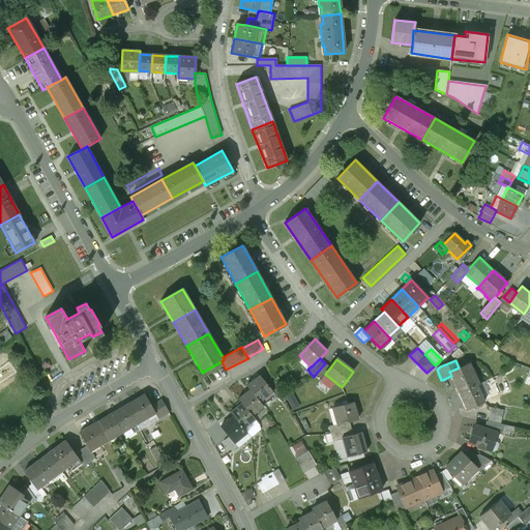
[(330,367),(325,363),(316,374),(323,379),(326,375),(325,374),(330,367)]
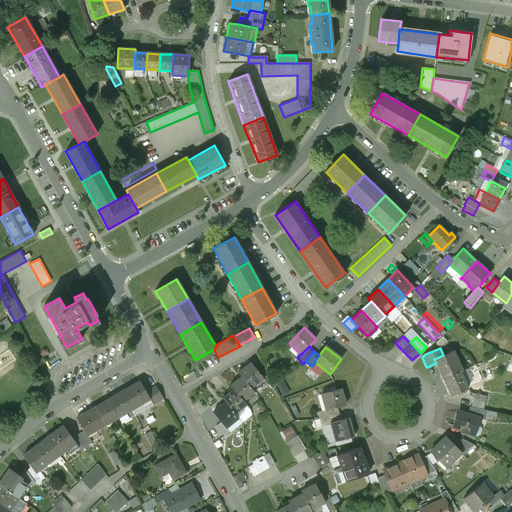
[(443,355),(434,359),(436,363),(444,380),(460,372),(462,371),(453,351),(443,355)]
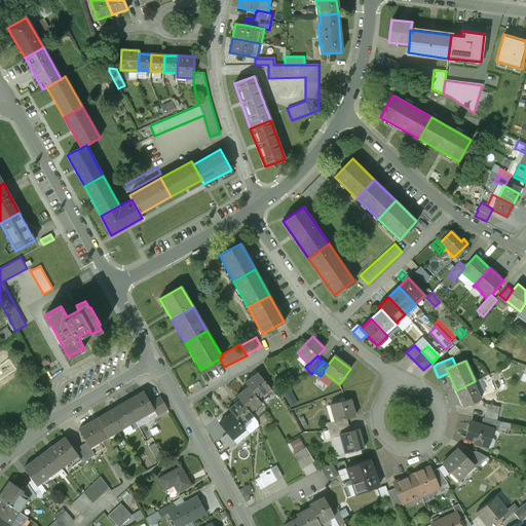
[(500,370),(489,375),(495,389),(508,384),(500,370)]
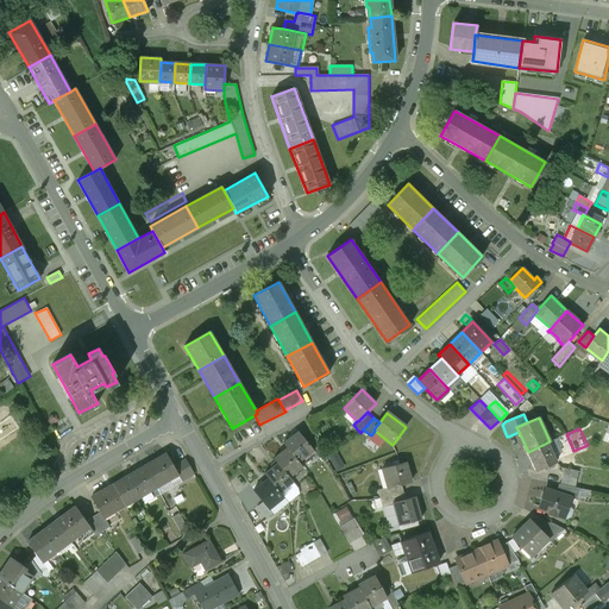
[(283,443),(287,447),(299,463),(313,451),(313,450),(307,443),(297,431),(283,443)]
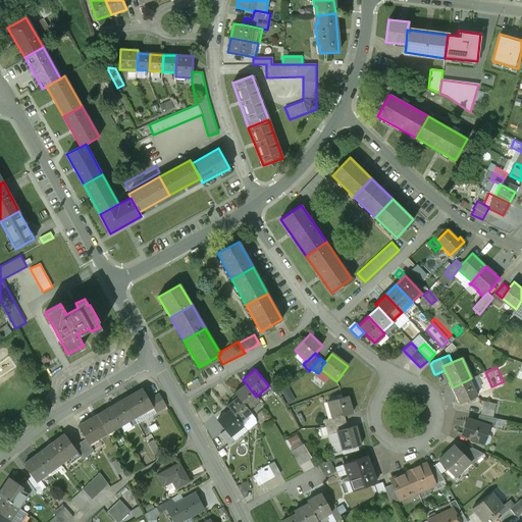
[(268,385),(268,386),(273,393),(278,388),(270,374),(263,379),(268,385)]
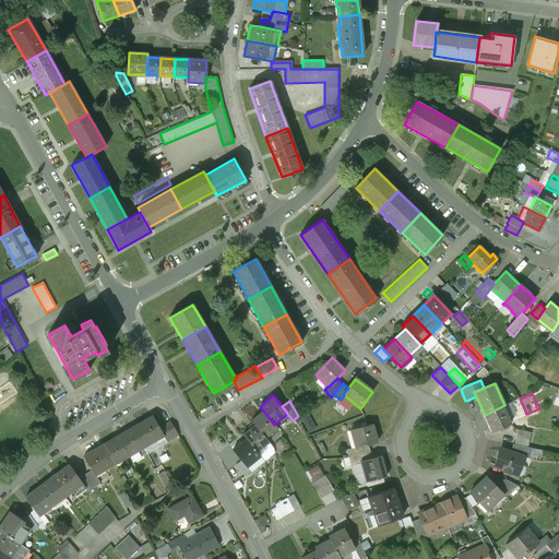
[(502,406),(485,415),(492,432),(510,425),(502,406)]
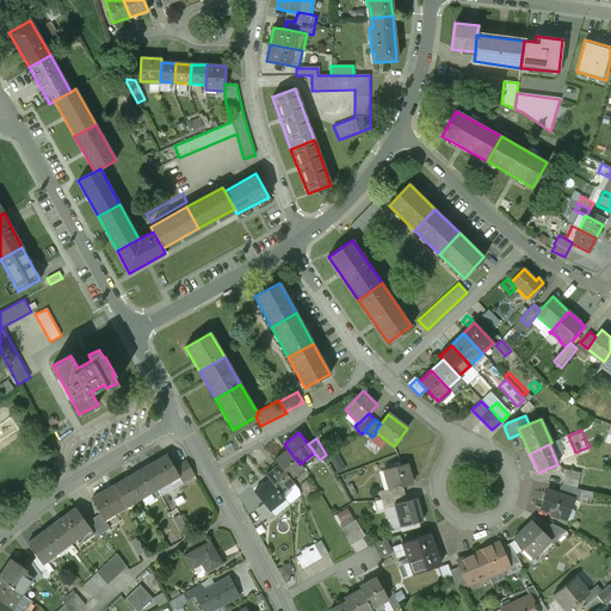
[(275,460),(278,464),(290,480),(303,468),(300,464),(288,449),(285,450),(275,460)]
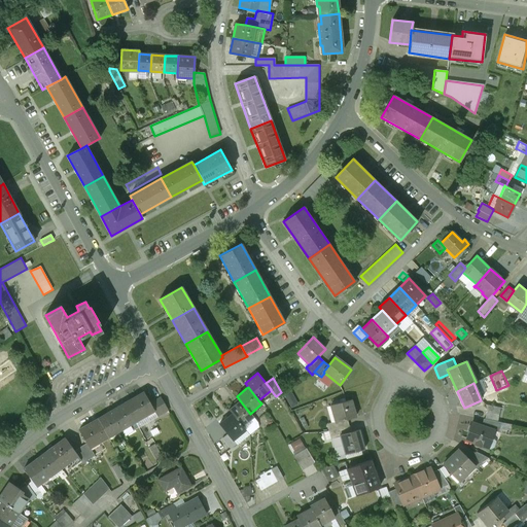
[(508,389),(498,394),(500,400),(512,395),(508,389)]
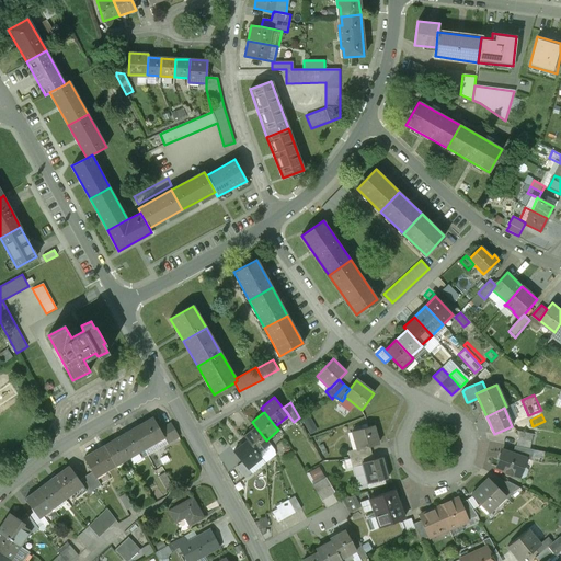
[(153,419),(133,431),(144,448),(148,446),(148,444),(155,439),(156,442),(162,437),(163,437),(159,430),(153,419)]
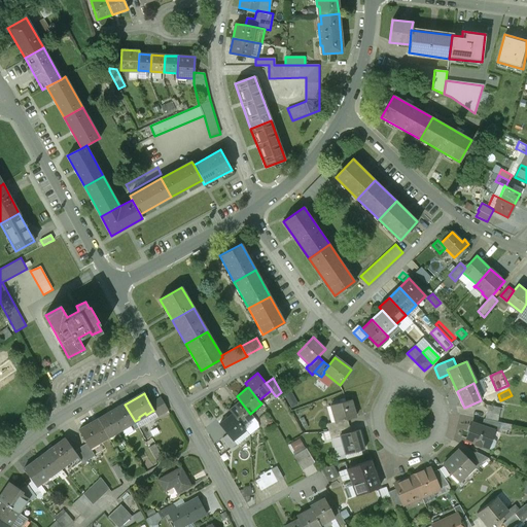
[(168,411),(161,398),(160,397),(149,403),(153,411),(152,411),(156,418),(168,411)]
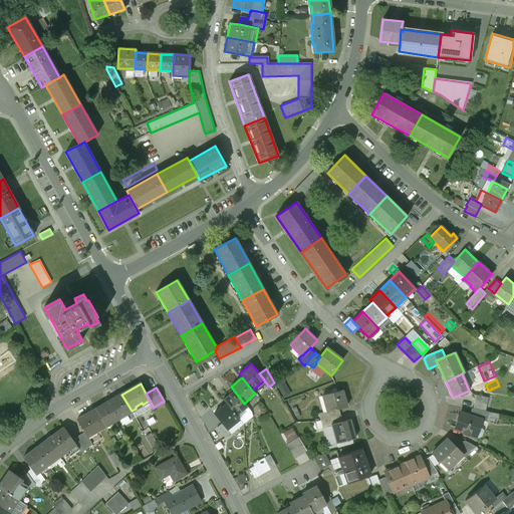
[(342,390),(322,396),(322,397),(324,396),(328,411),(326,412),(326,413),(338,409),(346,407),(342,390)]
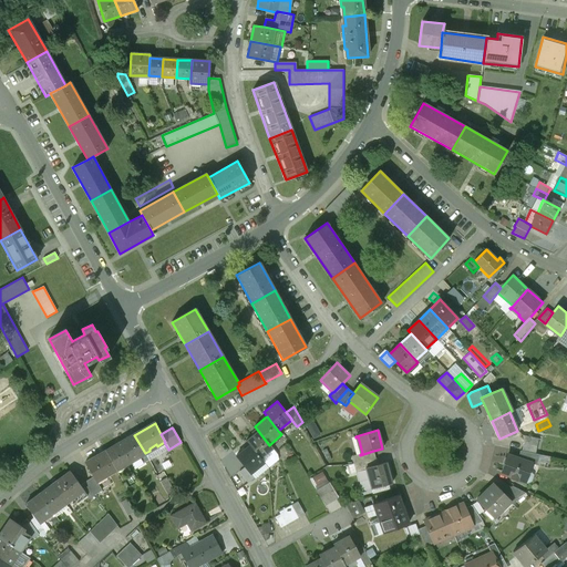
[(256,432),(246,441),(249,445),(260,459),(272,449),(269,445),(258,431),(256,432)]
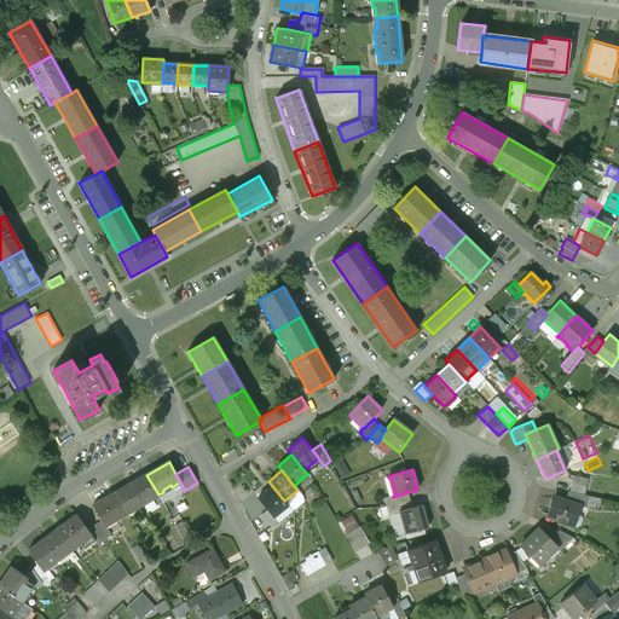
[(146,475),(131,485),(142,502),(150,497),(151,498),(158,495),(146,475)]
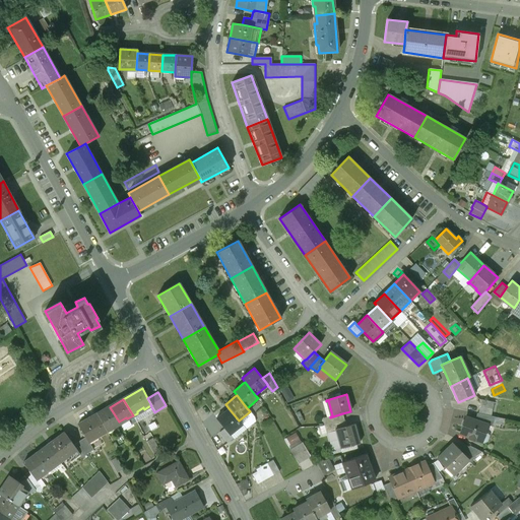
[(481,400),(478,413),(491,416),(494,403),(481,400)]
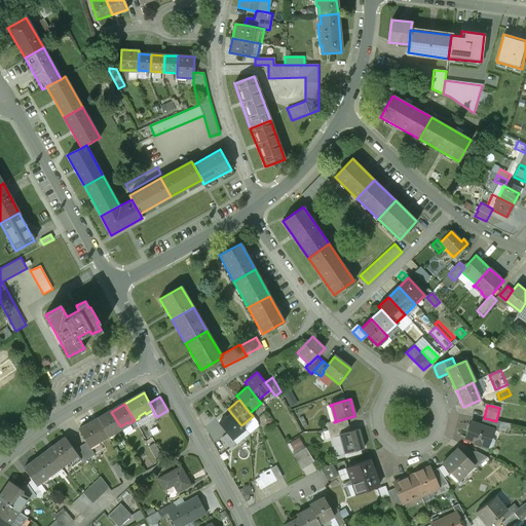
[(111,412),(98,419),(107,434),(114,429),(115,431),(121,428),(120,426),(111,412)]
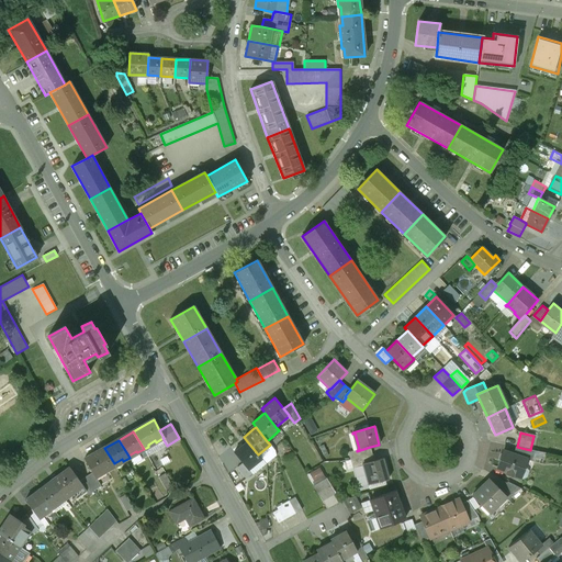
[(258,454),(247,441),(244,444),(234,452),(243,463),(248,470),(261,459),(258,454)]
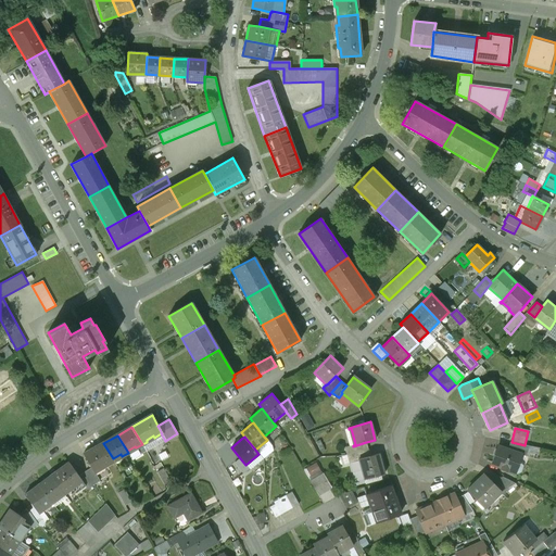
[(344,447),(349,463),(358,460),(358,458),(370,455),(366,442),(353,446),(353,445),(344,447)]
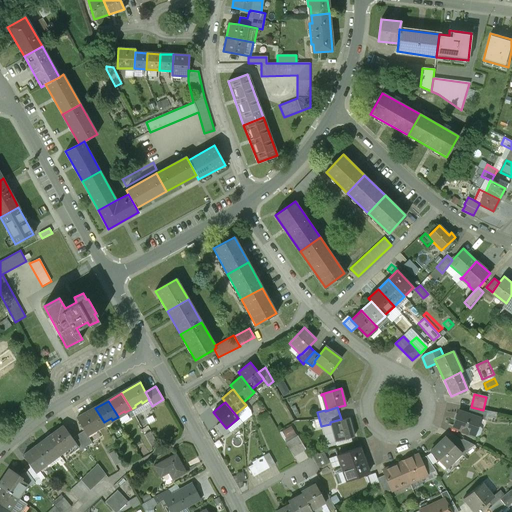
[(470,407),(467,414),(480,418),(484,420),(487,411),(483,410),(471,407),(470,407)]
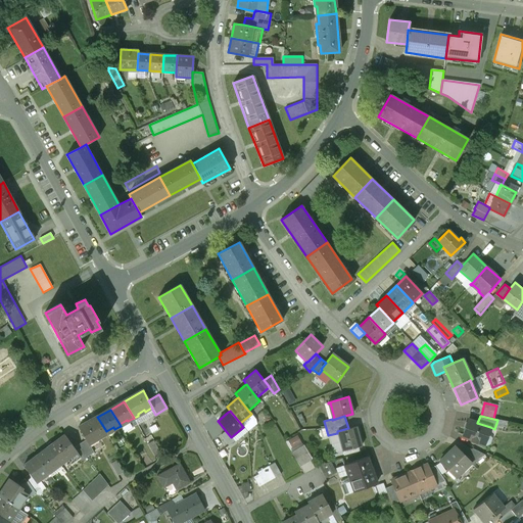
[(97,417),(79,427),(86,440),(88,444),(89,444),(88,442),(96,437),(97,439),(107,433),(106,431),(97,417)]
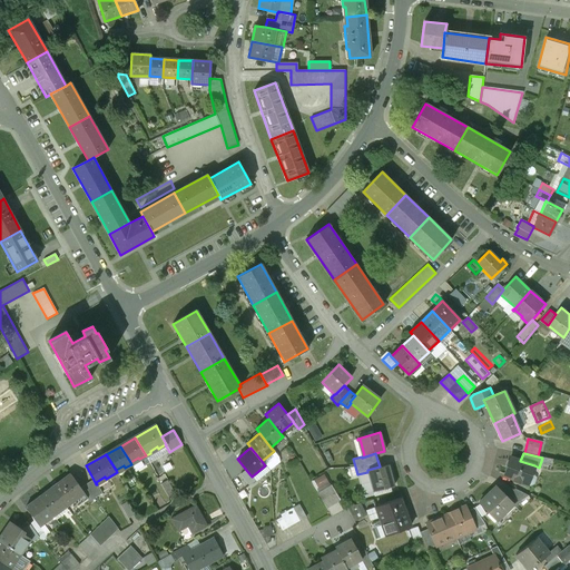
[(513,481),(527,485),(534,465),(520,461),(510,458),(504,475),(513,479),(513,481)]
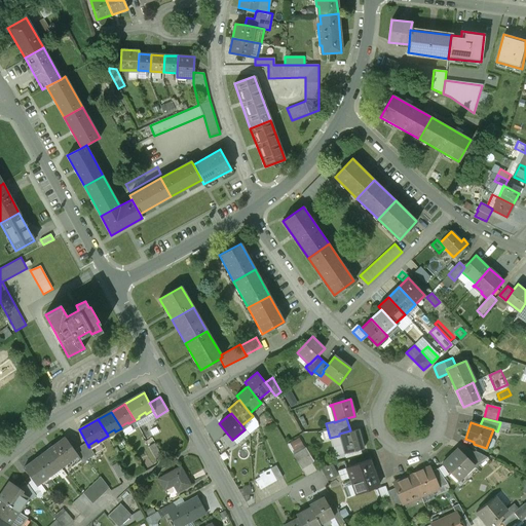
[(339,436),(344,454),(364,448),(358,428),(350,430),(339,434),(339,436)]
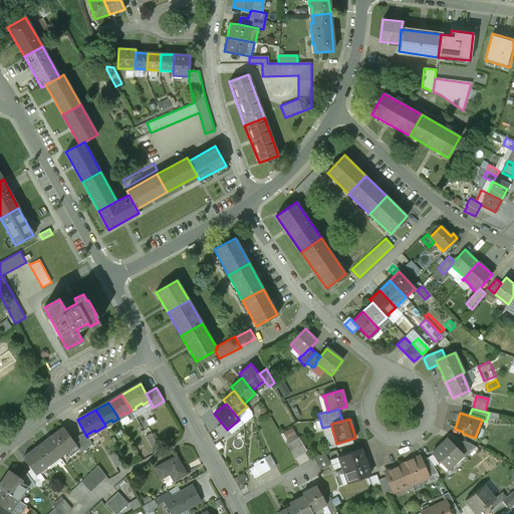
[(227,430),(222,424),(217,428),(224,438),(231,433),(227,430)]
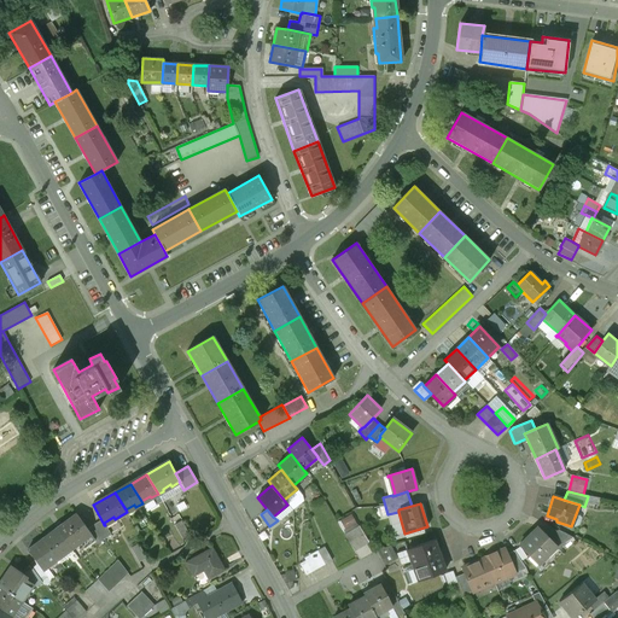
[(197,512),(190,516),(197,530),(205,525),(197,512)]
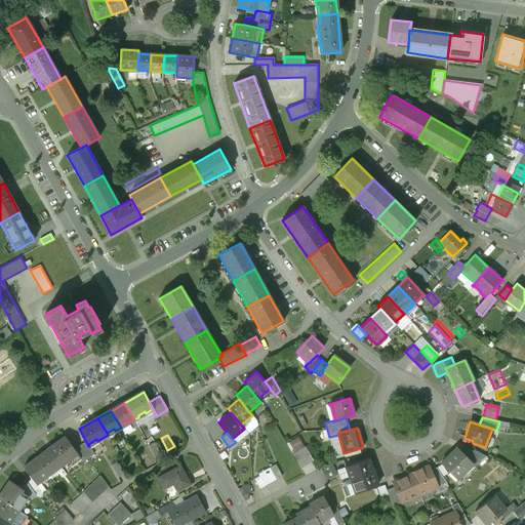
[(51,445),(47,448),(48,449),(59,465),(61,466),(68,460),(66,459),(75,452),(76,454),(77,454),(74,449),(65,437),(52,445),(51,445)]
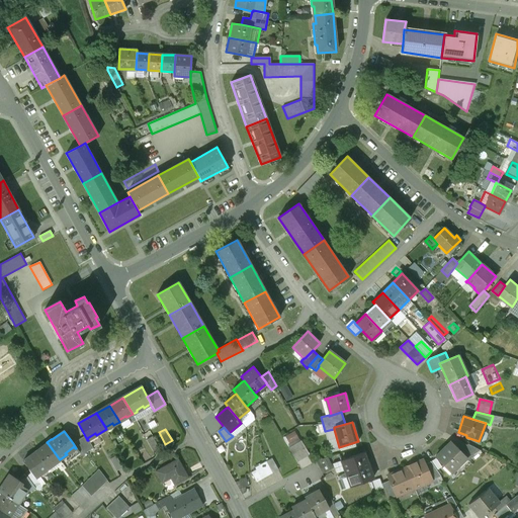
[(292,432),(284,436),(288,445),(296,442),(292,432)]
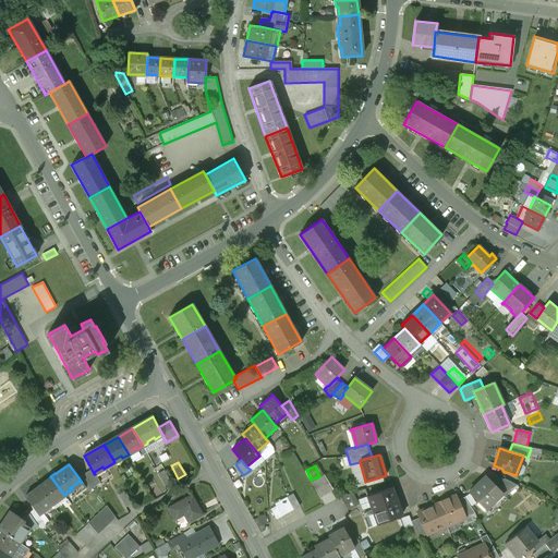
[(82,483),(81,483),(87,492),(99,483),(94,474),(92,470),(79,477),(82,483)]
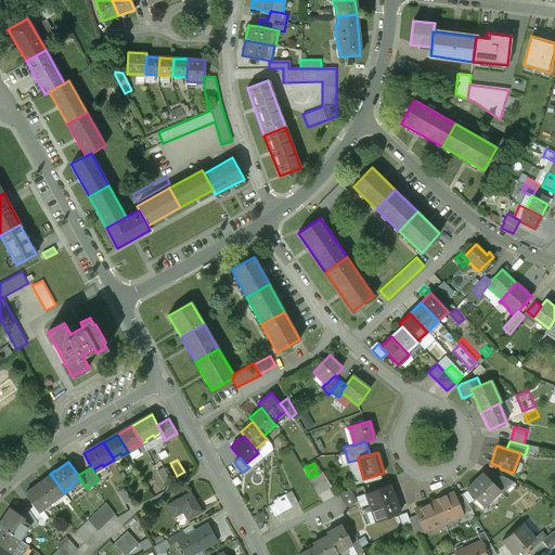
[(170,481),(164,468),(157,472),(165,485),(170,481)]
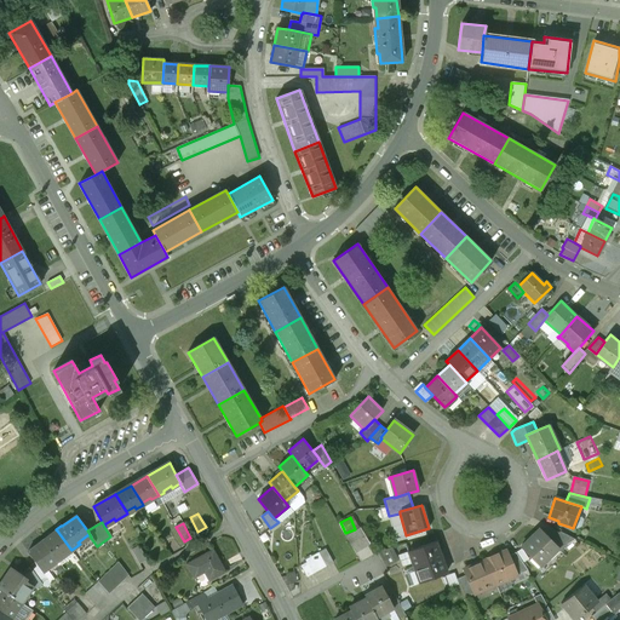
[(345,537),(354,551),(367,544),(359,529),(345,537)]
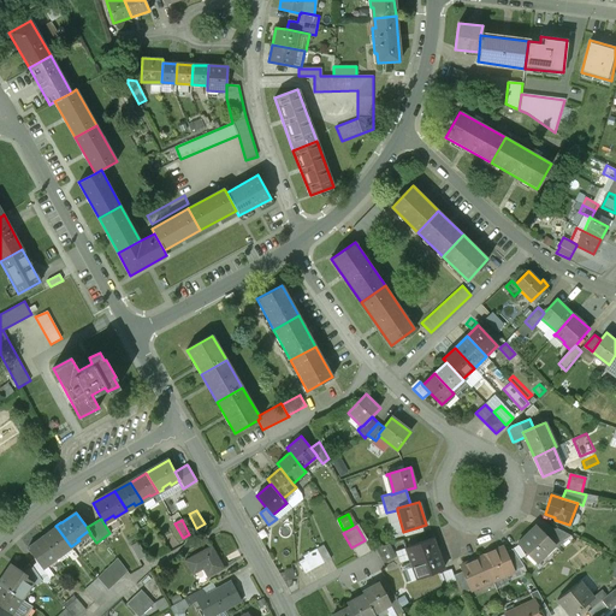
[(517,544),(537,563),(538,562),(537,561),(542,555),(543,556),(555,545),(546,537),(535,526),(517,544)]
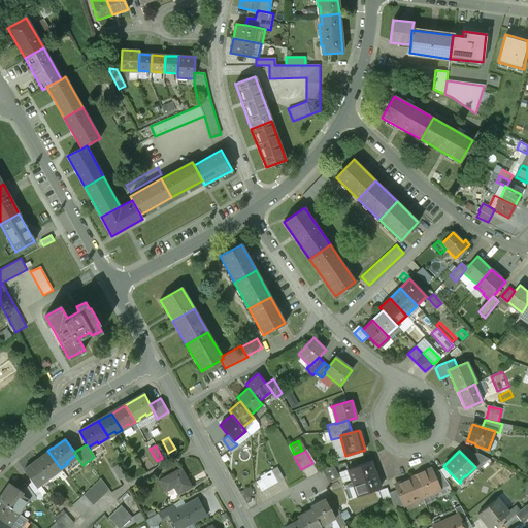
[(48,452),(37,460),(47,475),(50,477),(55,473),(53,471),(60,467),(48,452)]
